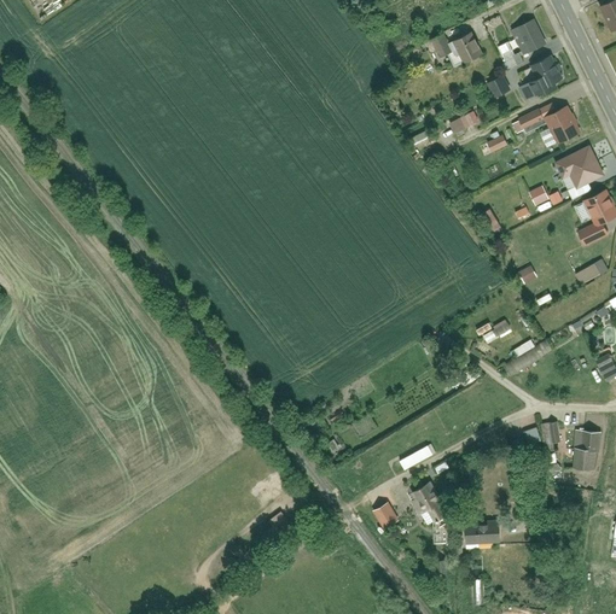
[(615,16),(606,0),(602,0),(588,7),(602,30),(615,22),(615,16)]
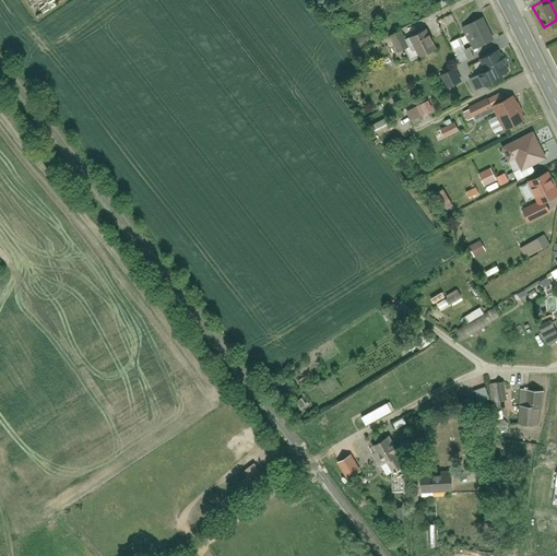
[(460,27),(471,49),(488,40),(477,19),(460,27)]
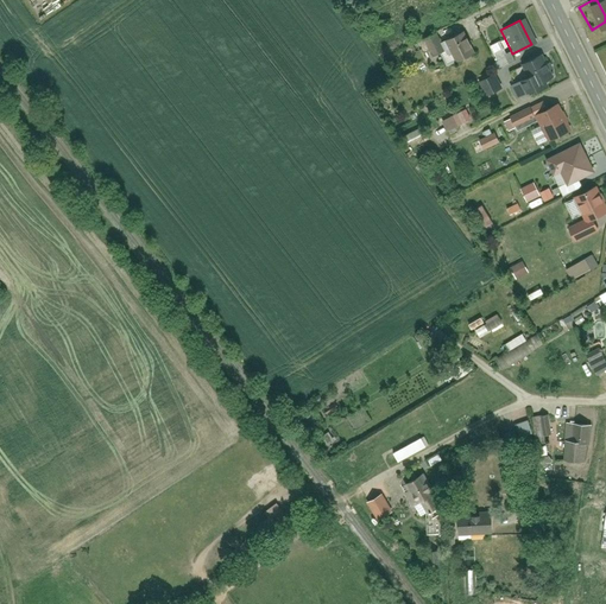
[(469,36),(453,44),(465,67),(481,58),(469,36)]
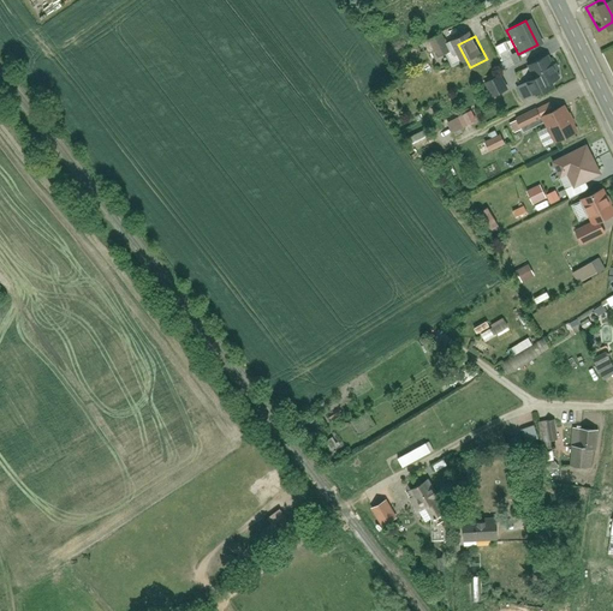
[(448,39),(435,46),(445,64),(458,57),(448,39)]
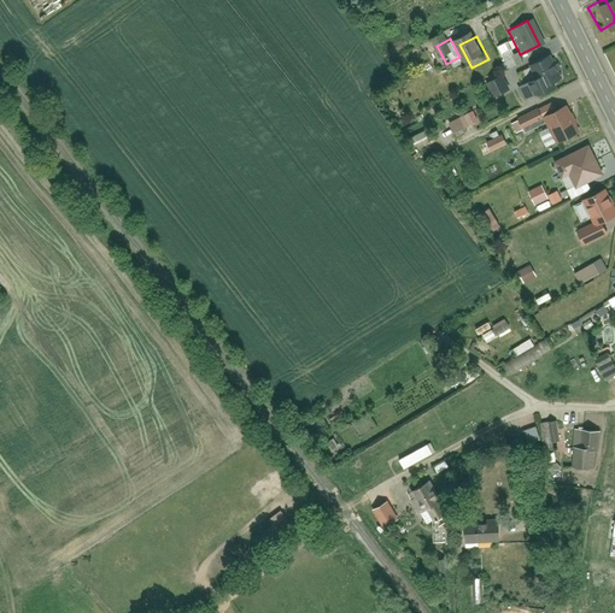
[(507,63),(510,71),(523,64),(520,56),(507,63)]
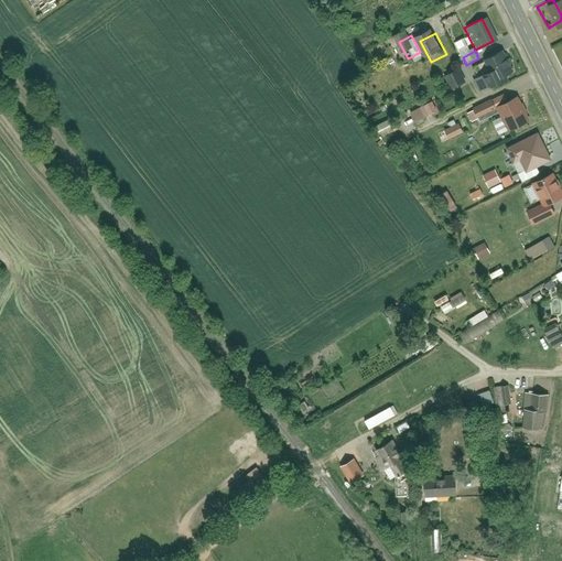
[(512,73),(503,54),(483,65),(493,84),(512,73)]
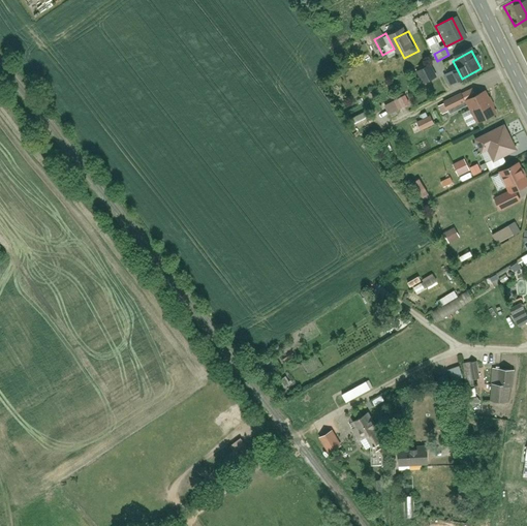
[(446,66),(442,59),(432,65),(436,72),(446,66)]
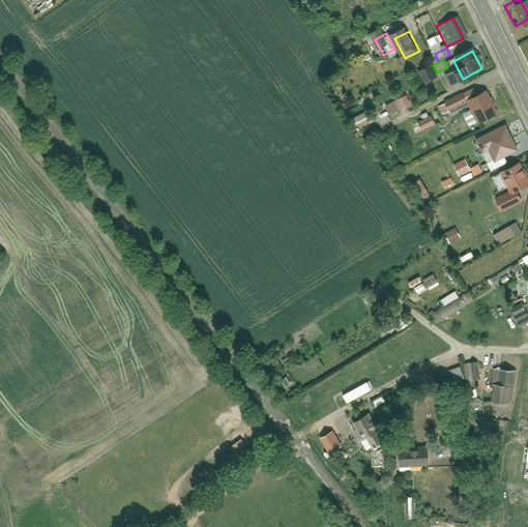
[(456,83),(449,71),(443,75),(449,86),(456,83)]
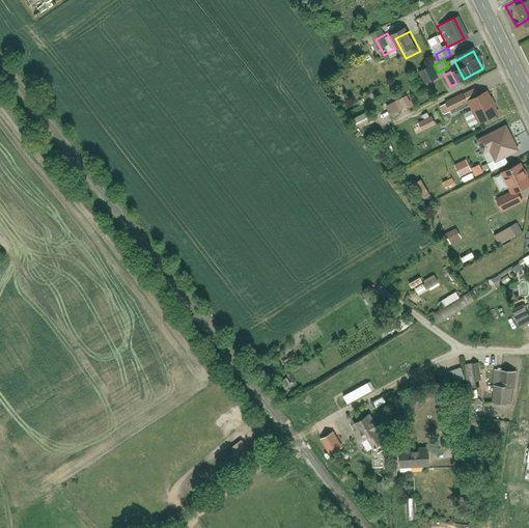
[(471,122),(497,109),(485,88),(470,95),(475,105),(465,110),(471,122)]
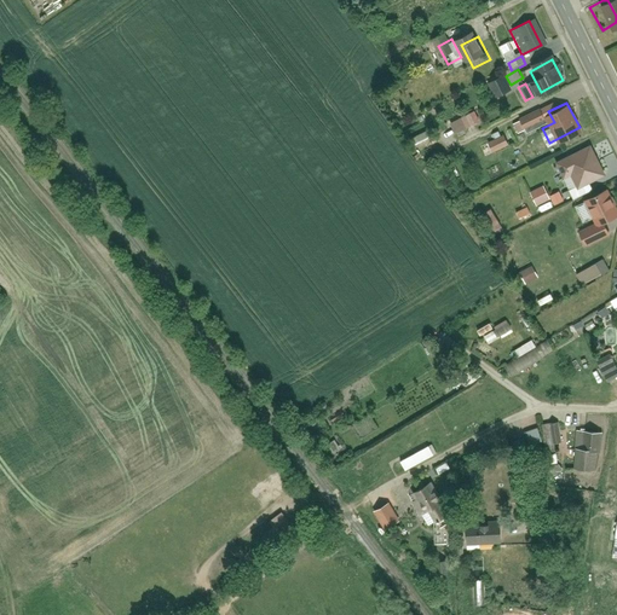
[(530,108),(511,117),(517,129),(536,120),(530,108)]
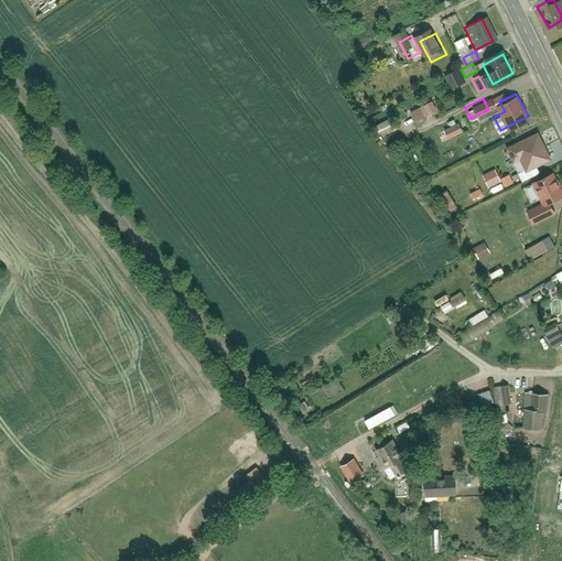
[(411,112),(415,123),(438,116),(433,105),(411,112)]
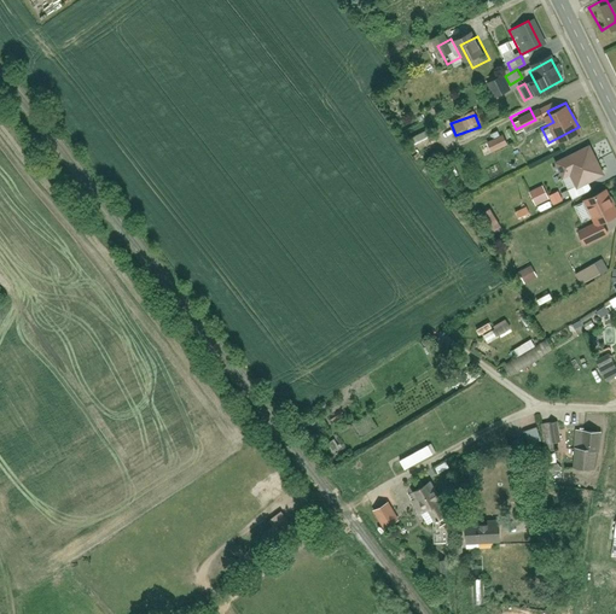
[(501,136),(487,145),(492,153),(505,145),(501,136)]
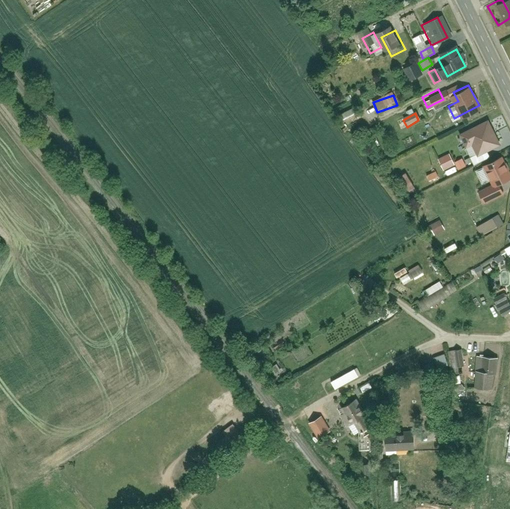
[(499,145),(487,120),(456,135),(469,160),(499,145)]
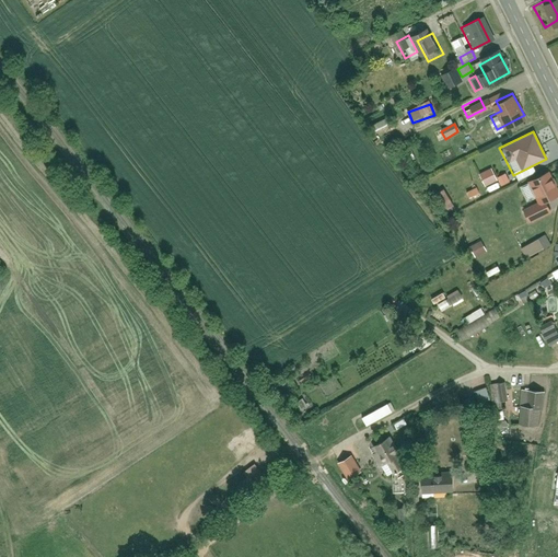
[(480,176),(487,189),(499,184),(493,170),(480,176)]
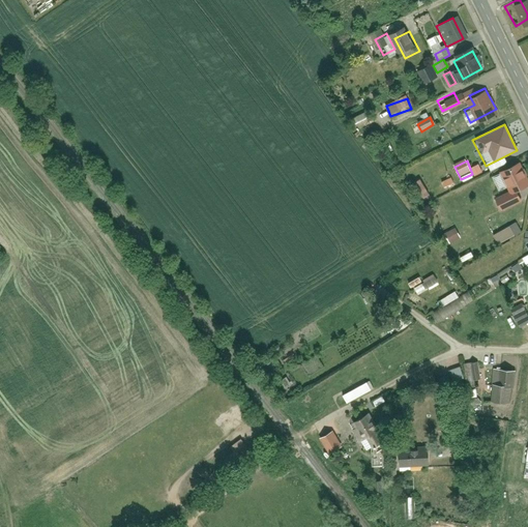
[(527,180),(519,163),(500,171),(509,191),(527,181),(527,180)]
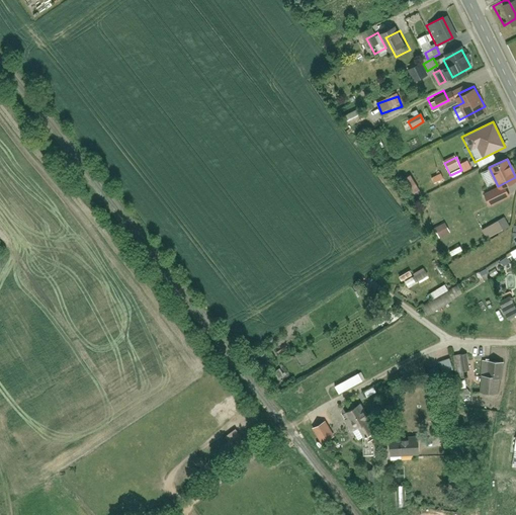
[(461,167),(464,174),(473,171),(469,163),(461,167)]
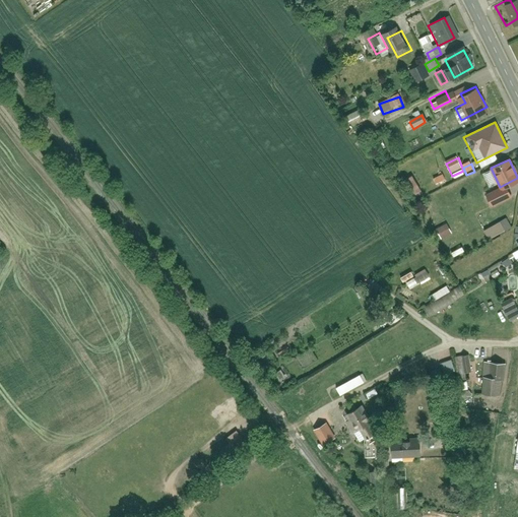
[(505,199),(500,188),(480,197),(487,208),(505,199)]
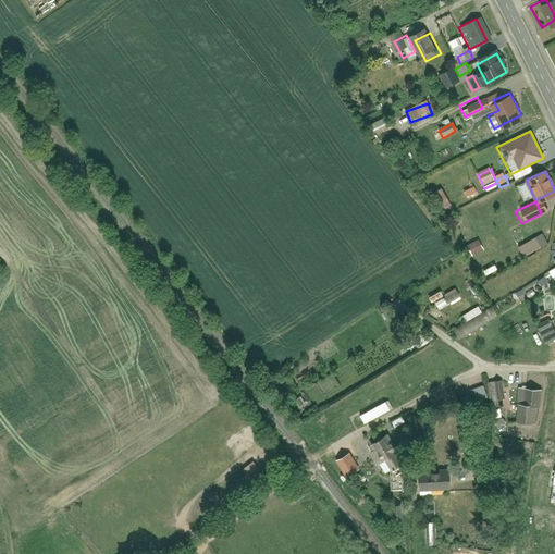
[(544,236),(520,248),(525,258),(550,246),(544,236)]
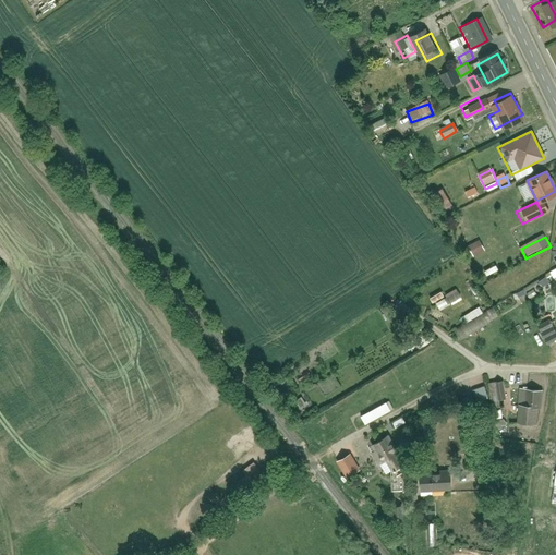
[(481,242),(470,248),(475,258),(486,253),(481,242)]
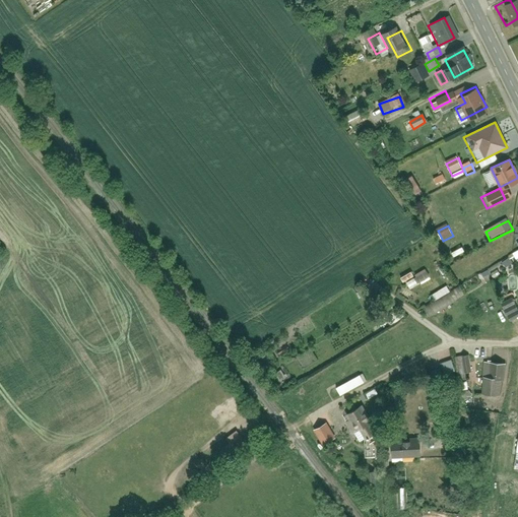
[(507,261),(517,255),(517,238),(500,247),(507,261)]
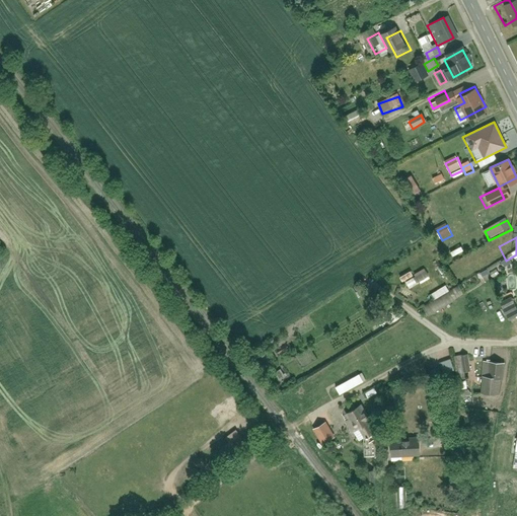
[(428,272),(407,283),(410,289),(431,279),(428,272)]
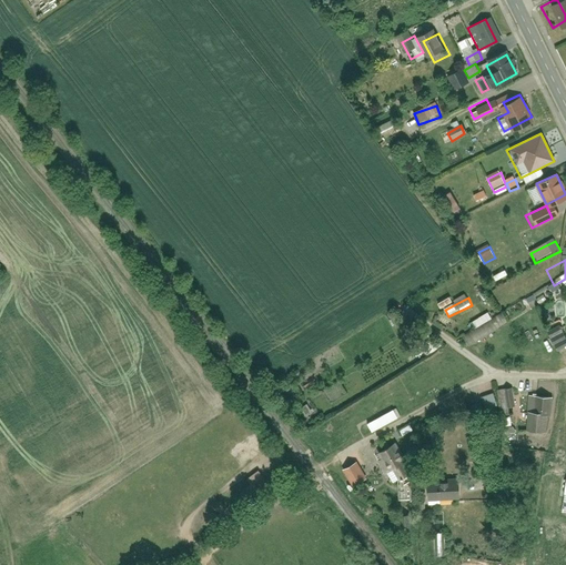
[(472,324),(475,331),(493,322),(489,315),(472,324)]
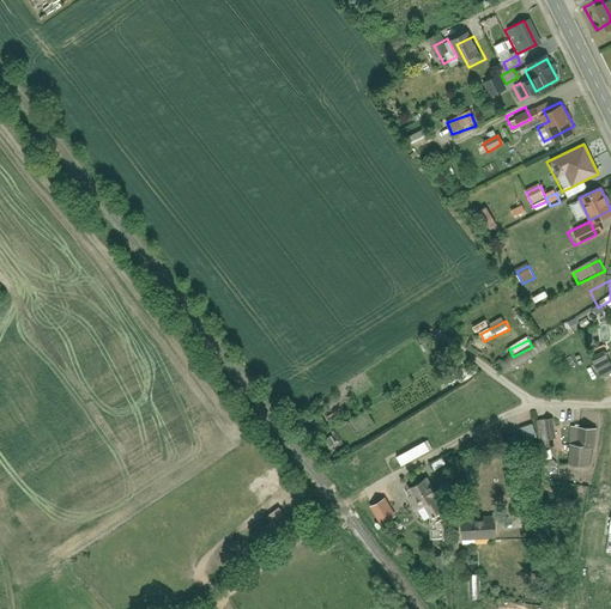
[(544,343),(503,365),(508,375),(549,352),(544,343)]
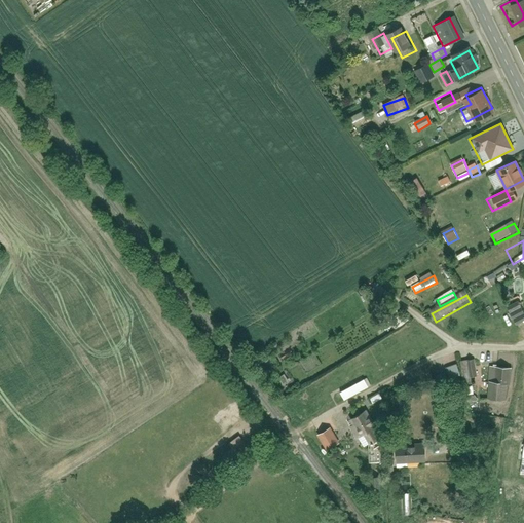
[(510,300),(498,306),(507,324),(519,318),(510,300)]
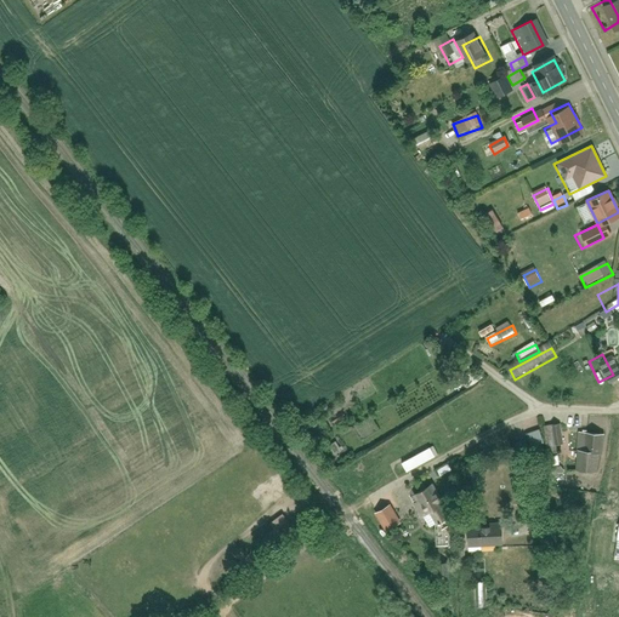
[(551,424),(543,426),(545,447),(554,446),(551,424)]
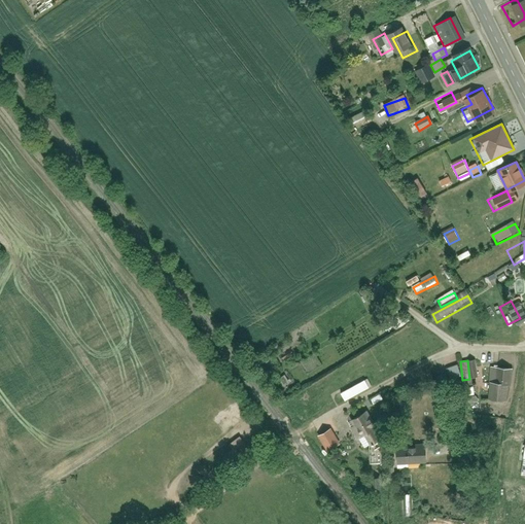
[(510,369),(487,368),(485,400),(508,402),(510,369)]
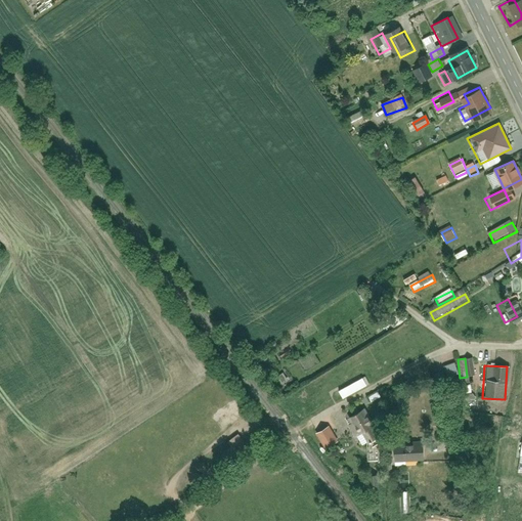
[(335,393),(339,399),(365,385),(361,379),(335,393)]
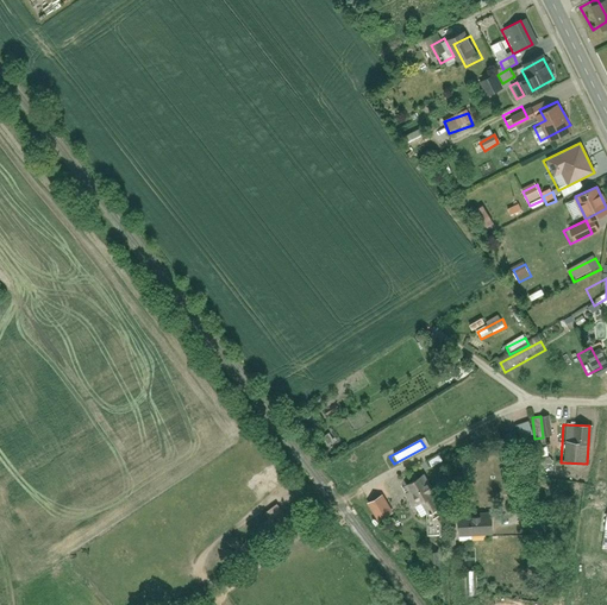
[(420,474),(402,485),(406,492),(402,495),(410,508),(420,500),(427,512),(439,505),(420,474)]
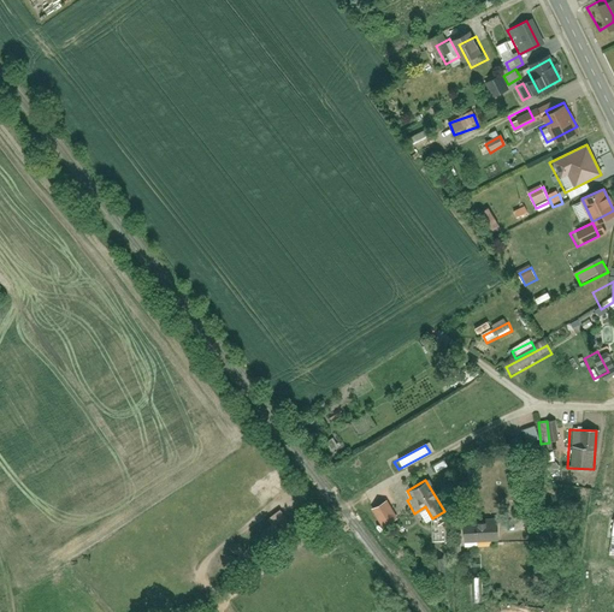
[(381,501),(372,506),(383,527),(391,522),(381,501)]
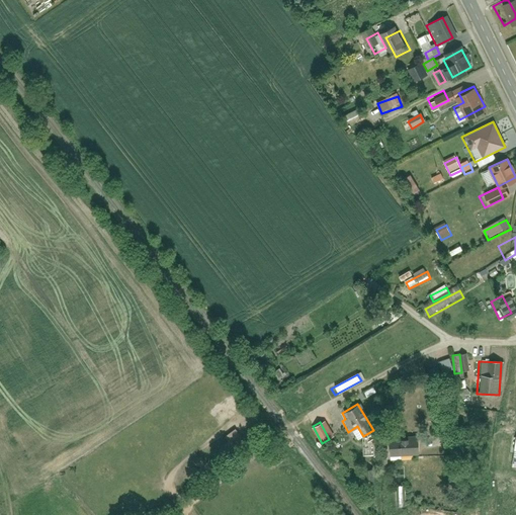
[(373,437),(362,437),(362,455),(374,455),(373,437)]
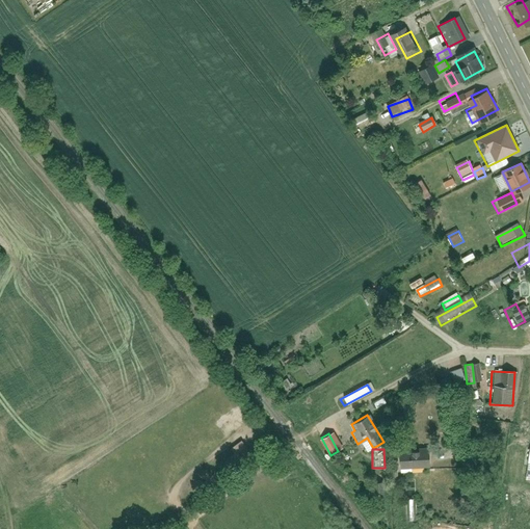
[(433,449),(402,451),(404,473),(435,470),(433,449)]
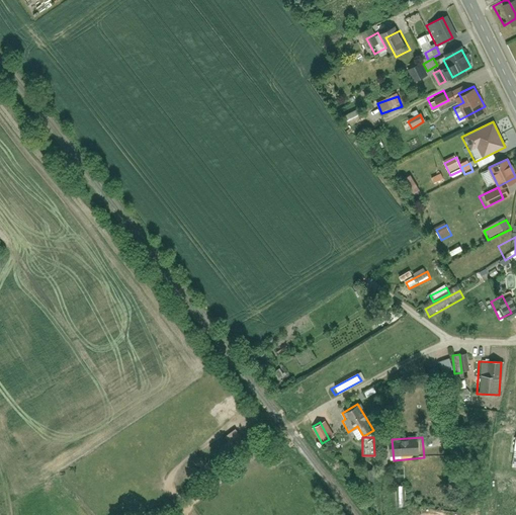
[(366,470),(358,470),(358,482),(366,482),(366,470)]
